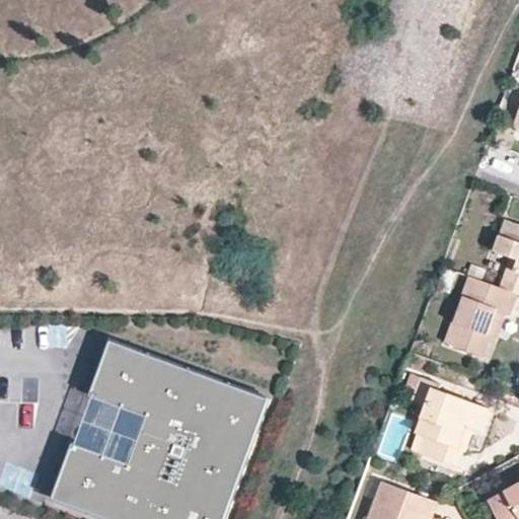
[(517,293),(518,293),(518,224),(506,220),(495,251),(511,256),(500,286),(517,293)]
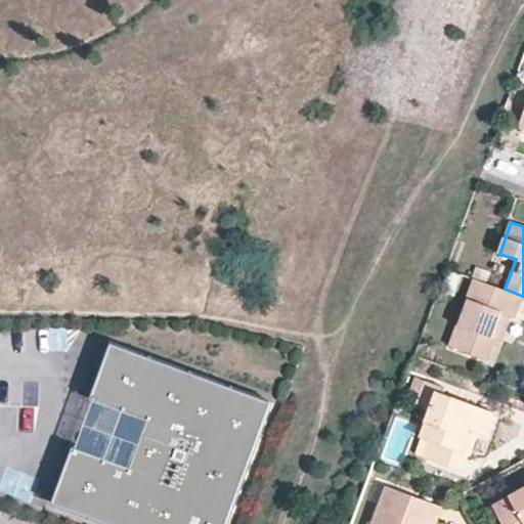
[(505,289),(474,278),(449,345),(486,358),(497,331),(504,333),(511,314),(515,315),(522,296),(505,289)]
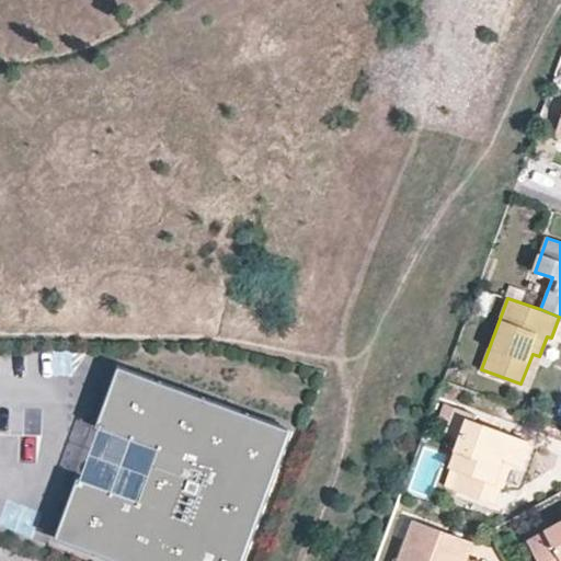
[(113,560),(242,560),(289,430),(133,374),(111,434),(172,456),(153,506),(93,484),(71,546),(113,560)]
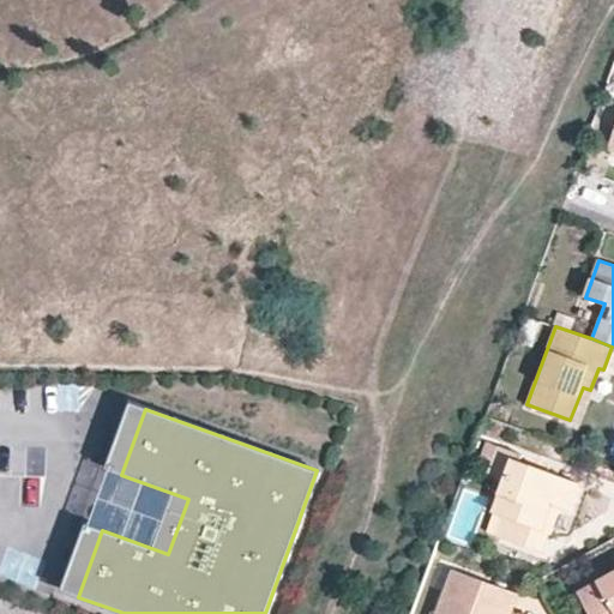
[(488,473),(504,479),(511,459),(518,462),(521,455),(497,446),(488,473)]
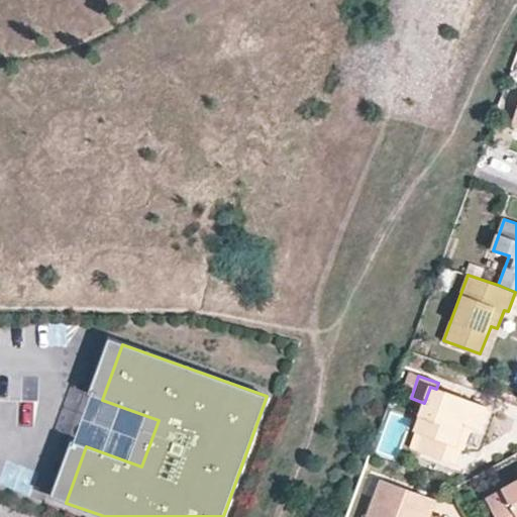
[(430,387),(424,403),(414,430),(422,433),(417,450),(455,464),(461,448),(456,446),(464,424),(473,427),(480,430),(488,407),(436,389),(430,387)]
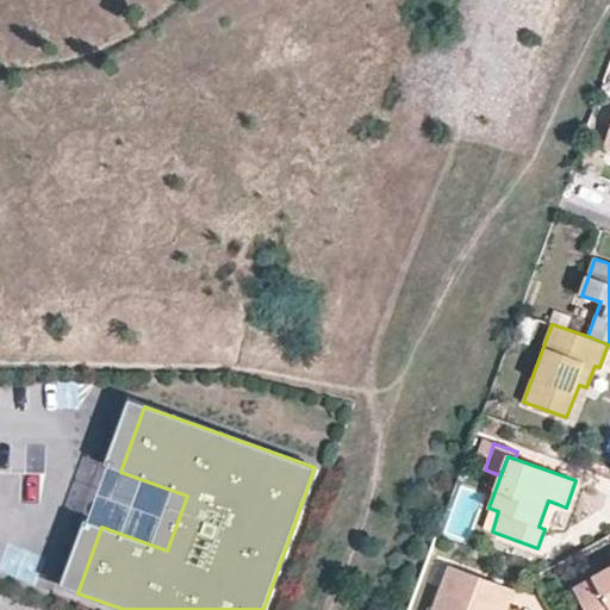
[(539,527),(545,529),(548,530),(558,504),(548,500),(539,527)]
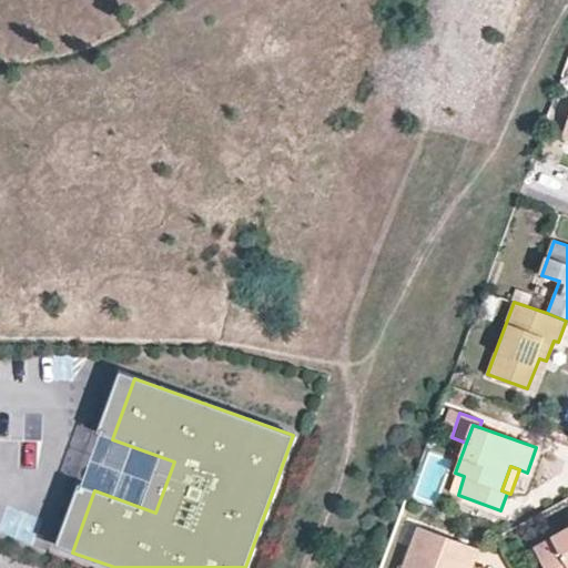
[(457,567),(460,563),(470,567),(477,548),(418,528),(403,567),(457,567)]
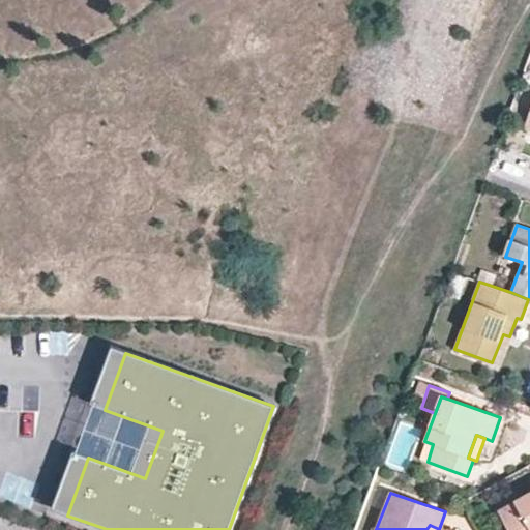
[(529,529),(529,495),(499,512),(508,529),(529,529)]
